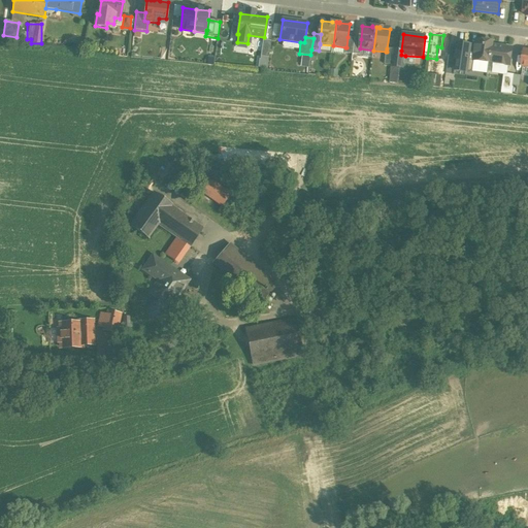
[(355,38),(348,37),(347,47),(345,47),(344,54),(353,55),(355,38)]
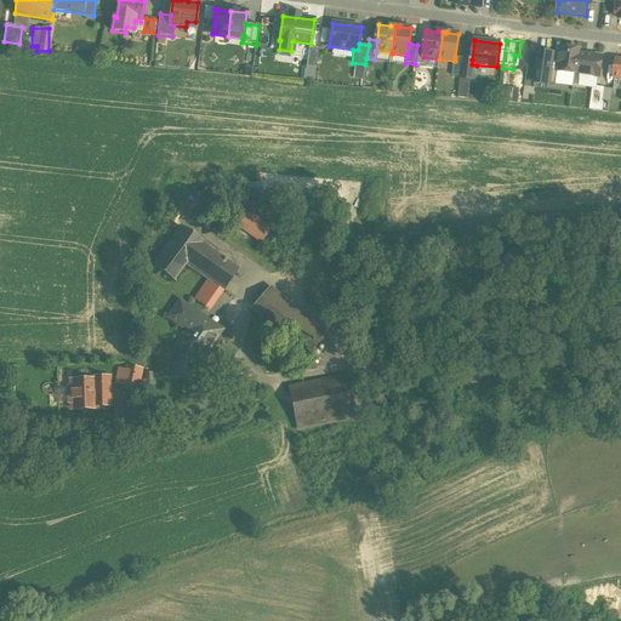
[(319,49),(309,47),(307,67),(317,68),(319,49)]
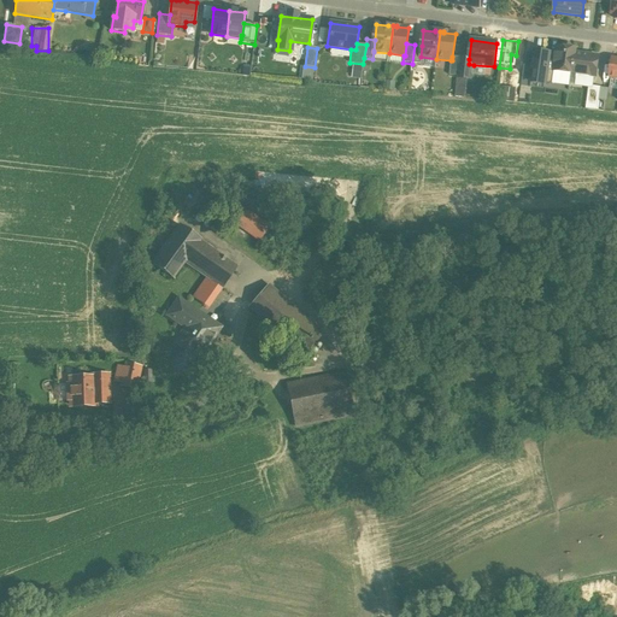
[(575,50),(557,47),(554,71),(571,74),(574,53),(575,53),(575,50)]
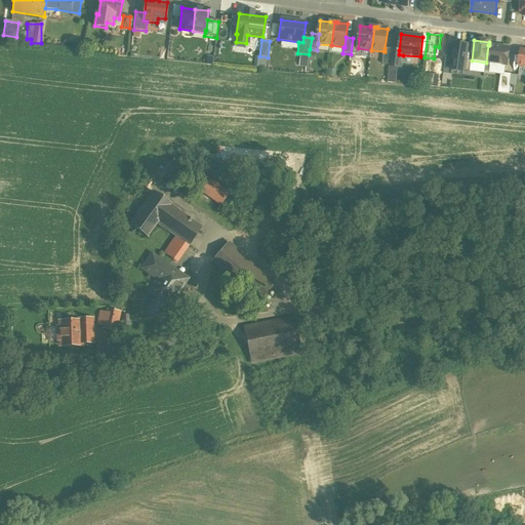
[(454,43),(450,70),(465,73),(465,68),(468,45),(454,43)]
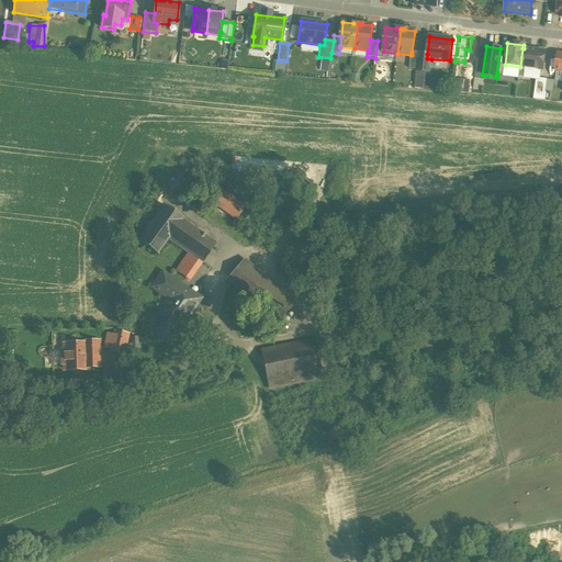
[(524,48),(523,48),(520,67),(542,70),(546,52),(524,48)]
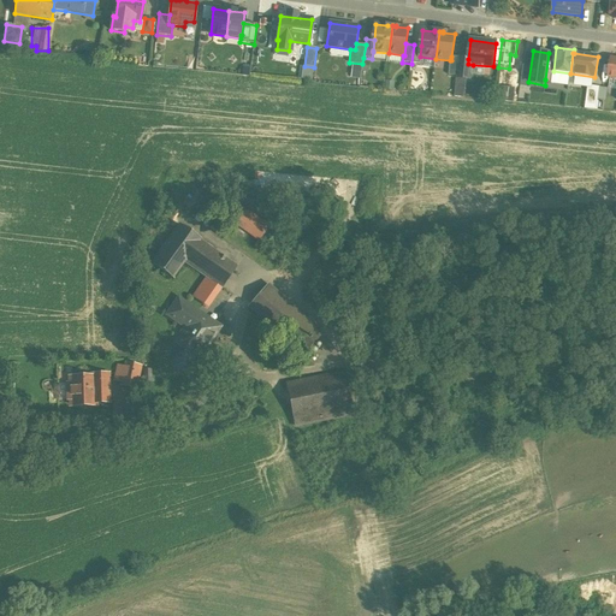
[(458,58),(451,57),(451,60),(450,60),(449,76),(457,77),(458,58)]
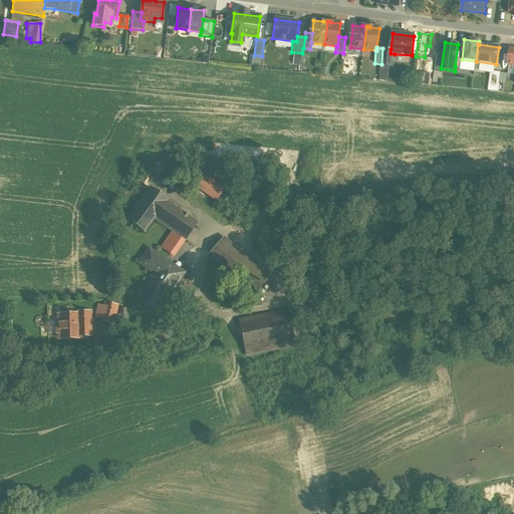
[(391,49),(382,48),(381,64),(380,65),(393,67),(395,54),(391,53),(391,49)]
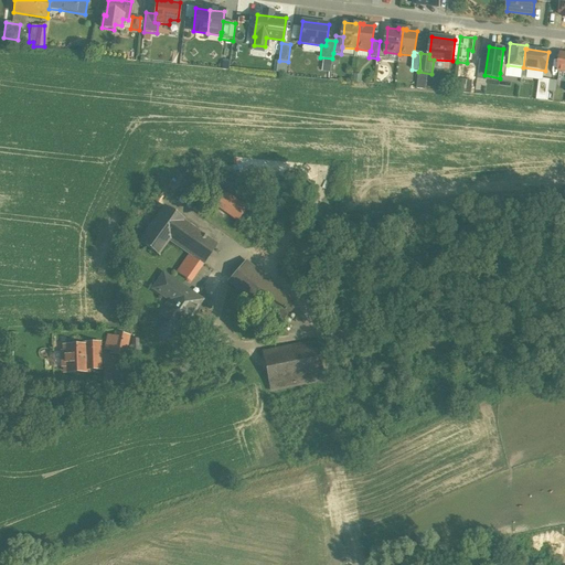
[(523,67),(508,65),(507,73),(522,75),(523,67)]
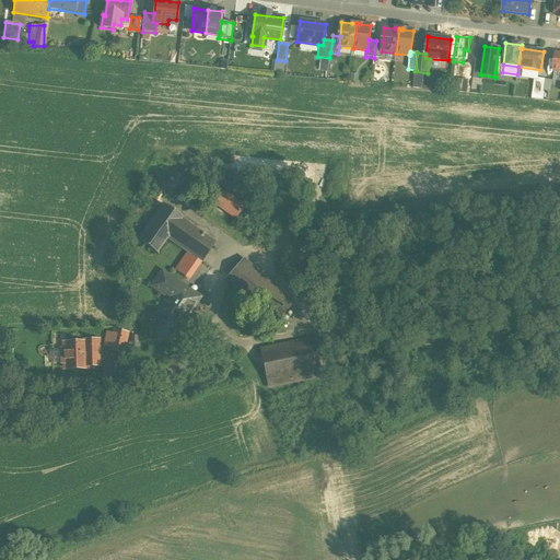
[(412,72),(412,88),(421,88),(421,72),(412,72)]
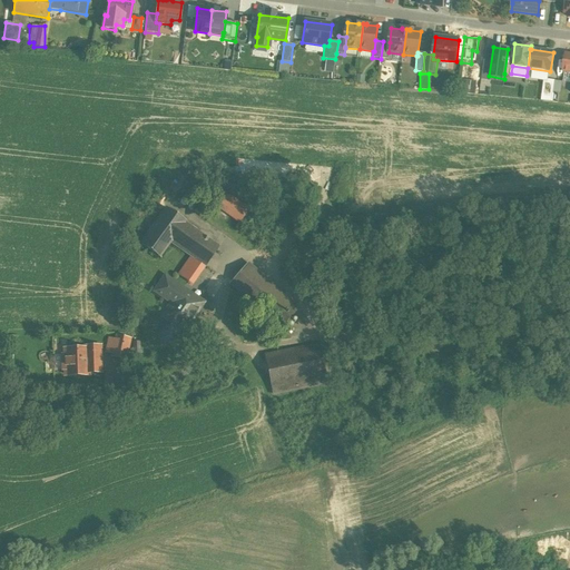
[(556,81),(544,79),(541,101),(552,102),(556,81)]
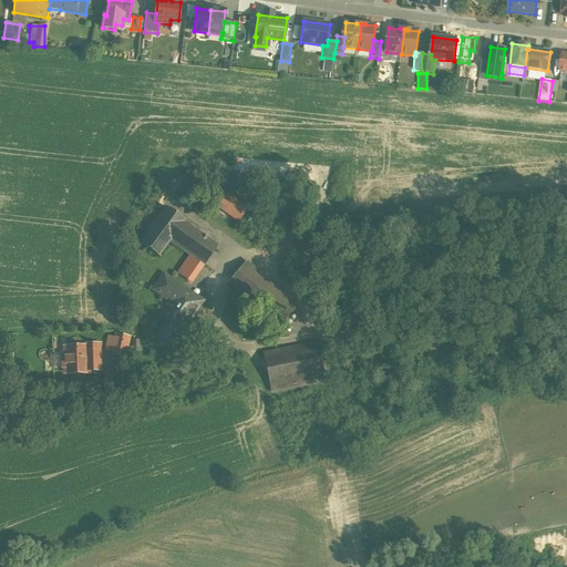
[(247,209),(218,189),(210,202),(238,222),(247,209)]
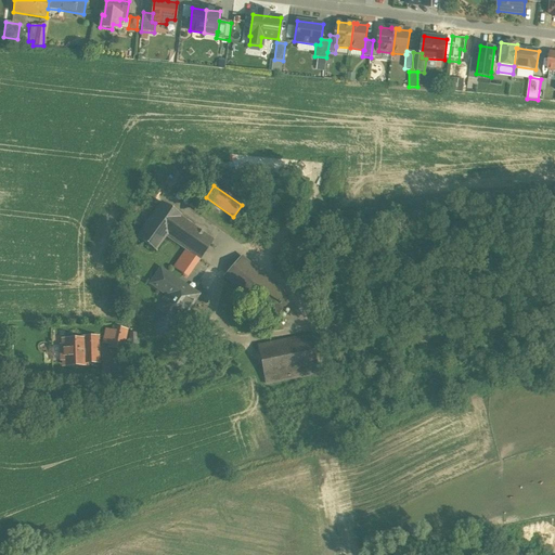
[(181,217),(163,204),(138,239),(155,252),(180,218),(181,217)]
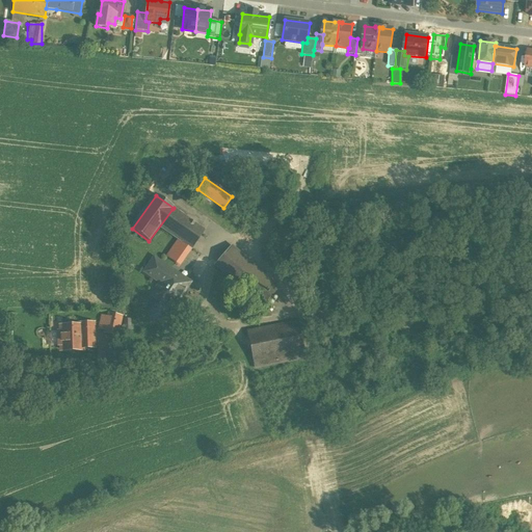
[(267,221),(232,196),(223,208),(220,213),(256,238),(267,221)]
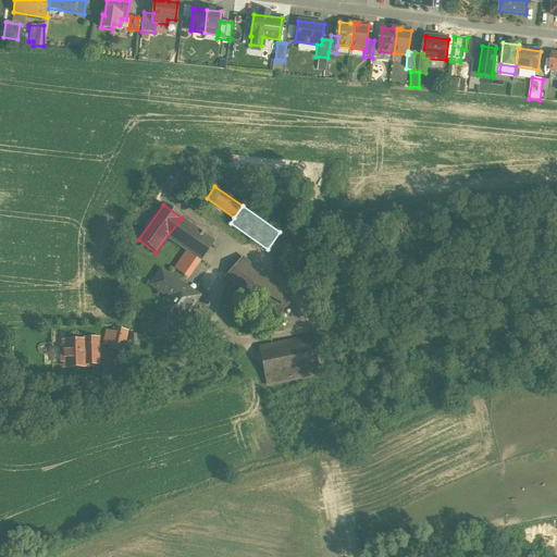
[(214,242),(181,219),(168,237),(201,261),(214,242)]
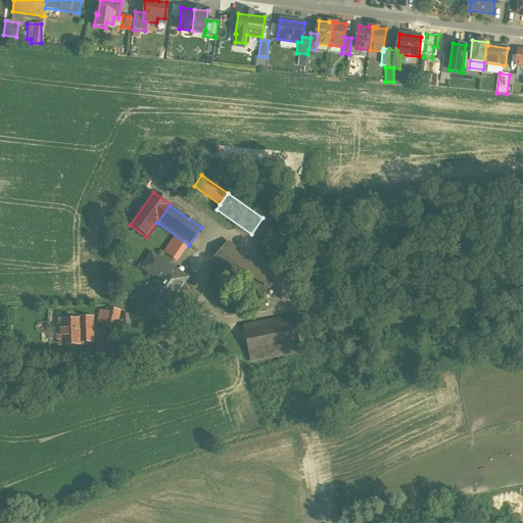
[(176,238),(164,253),(174,258),(184,243),(176,238)]
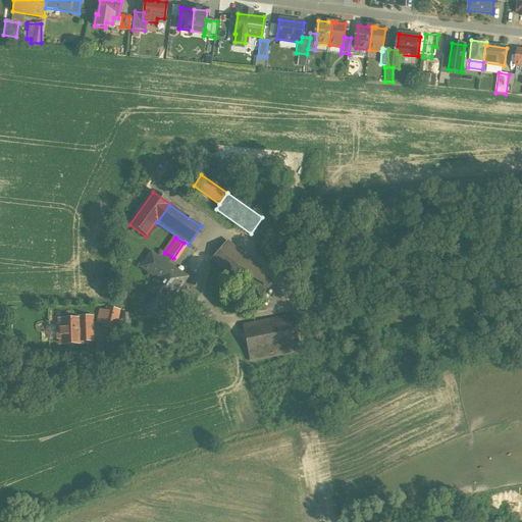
[(227,242),(211,260),(257,301),(273,282),(227,242)]
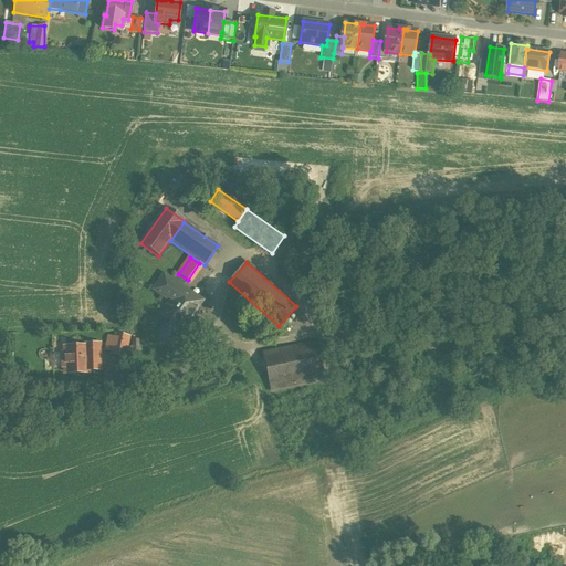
[(201,301),(164,275),(155,290),(164,296),(165,294),(177,302),(167,317),(161,314),(161,315),(171,322),(178,326),(182,329),(189,320),(188,320),(192,313),(194,313),(201,301)]
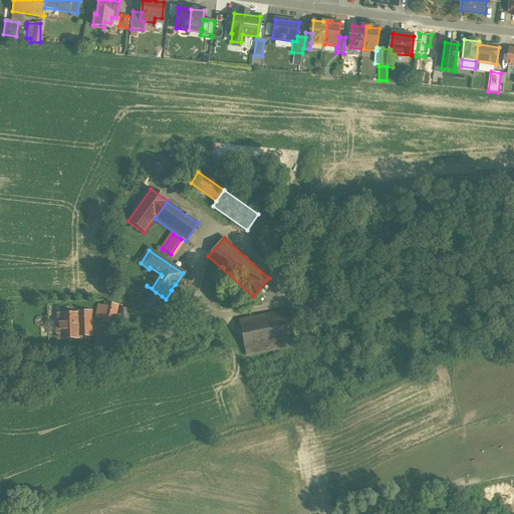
[(155,294),(149,295),(146,300),(147,307),(152,310),(158,309),(161,304),(160,298),(162,296),(156,292),(155,294)]
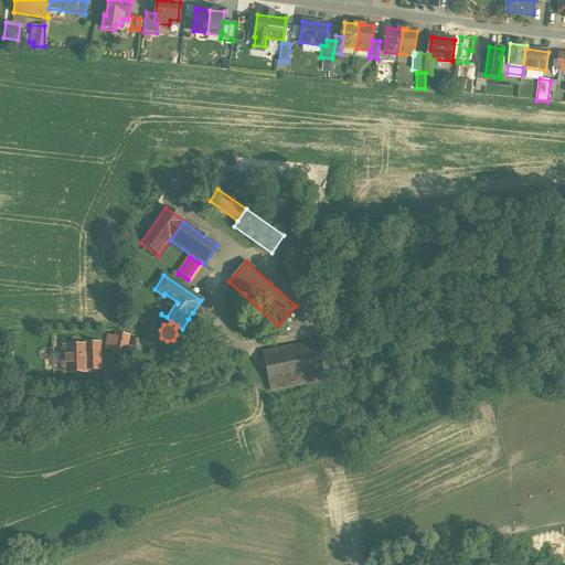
[(114,337),(105,336),(103,354),(126,356),(128,336),(114,333),(114,337)]
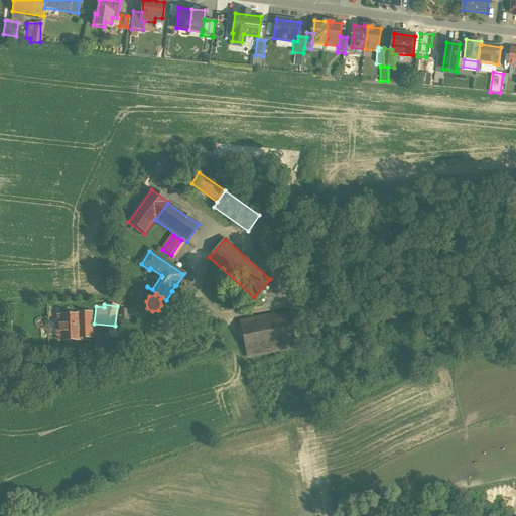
[(78,316),(58,316),(58,321),(56,321),(57,336),(59,336),(59,340),(80,340),(80,338),(91,337),(90,314),(78,314),(78,316)]
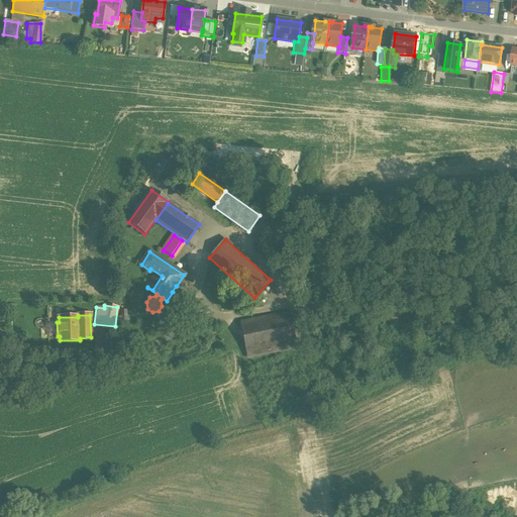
[(291,316),(241,327),(248,357),(298,347),(291,316)]
